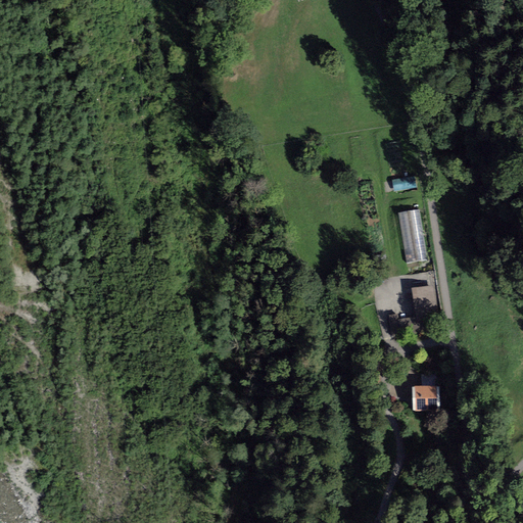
[(417,176),(394,179),(395,190),(418,188),(417,176)]
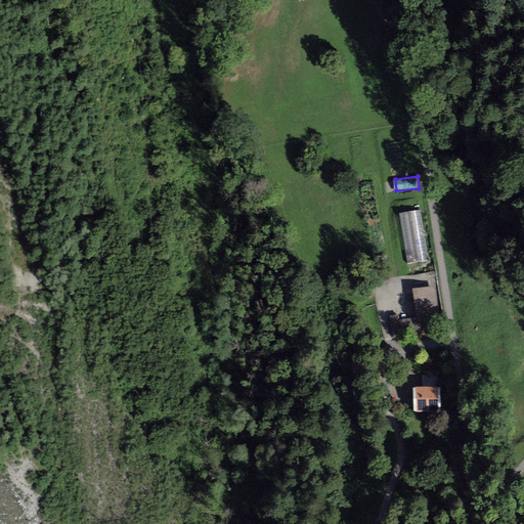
[(399,214),(407,264),(428,260),(420,211),(399,214)]
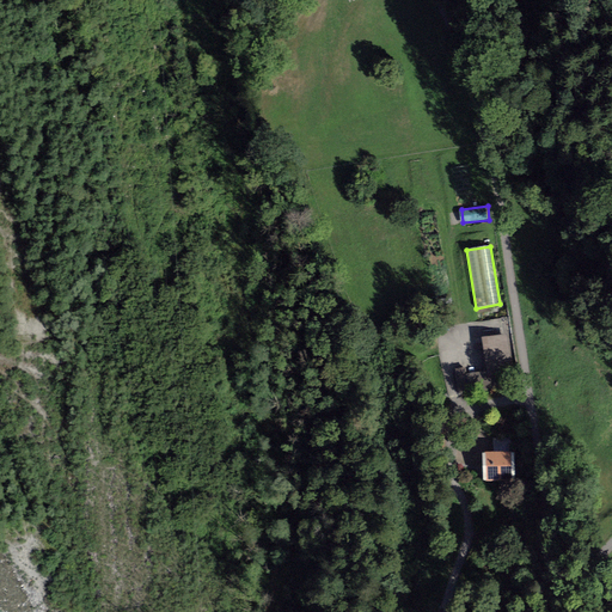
[(507,317),(483,320),(485,335),(509,332),(507,317)]
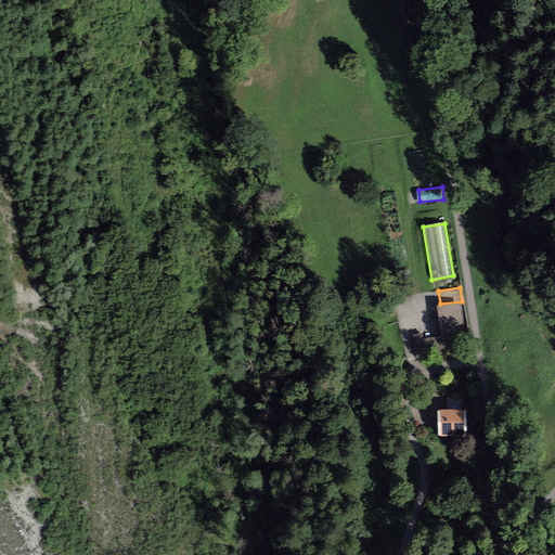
[(461,302),(437,306),(441,336),(441,340),(448,339),(466,337),(461,302)]
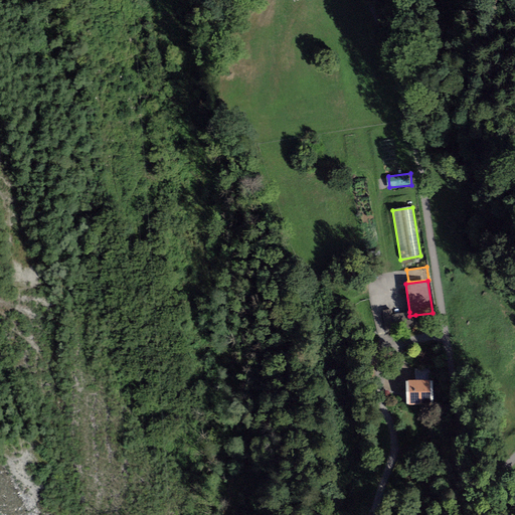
[(405,380),(405,404),(432,405),(432,380),(405,380)]
